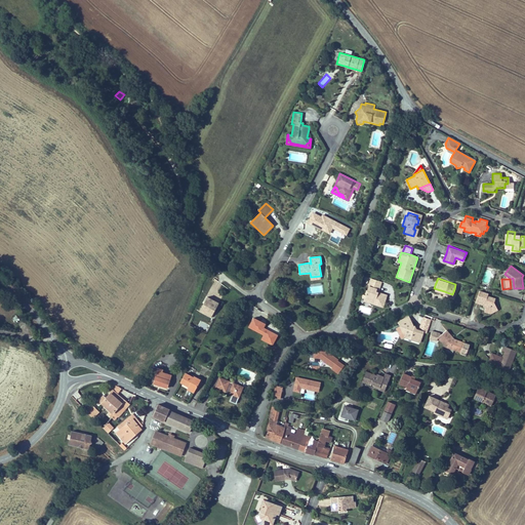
[(380,292),(382,284),(370,281),(364,299),(366,306),(381,311),(385,300),(386,299),(375,295),(376,290),(380,292)]
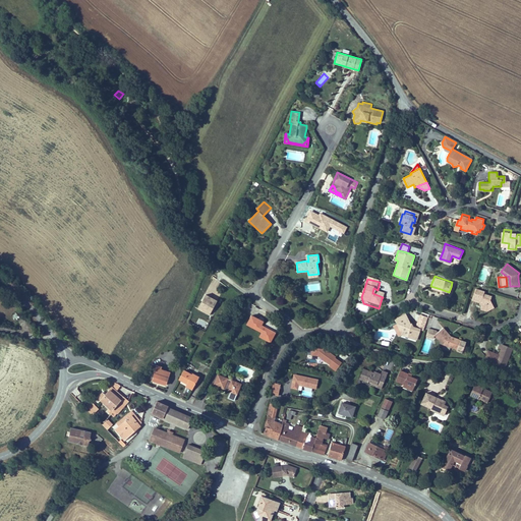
[(483,289),(475,286),(471,298),(477,300),(478,298),(482,299),(481,303),(480,306),(488,309),(489,307),(488,305),(491,303),(489,297),(490,294),(482,292),(483,289)]
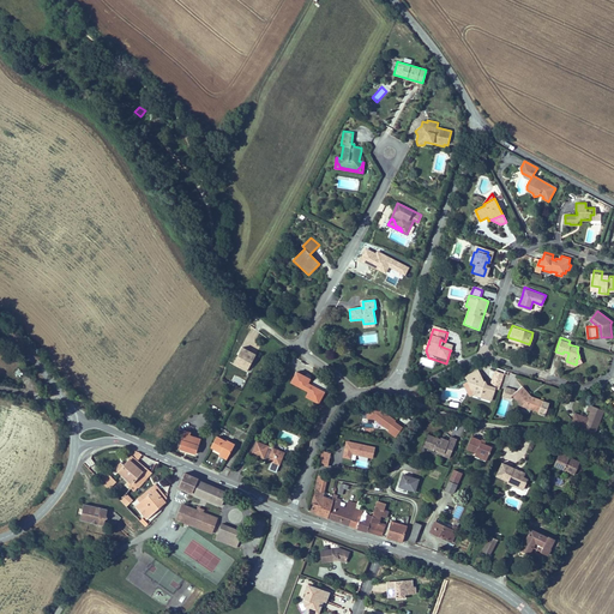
[(248,373),(257,355),(242,349),(238,360),(240,361),(242,366),(241,369),(248,373)]
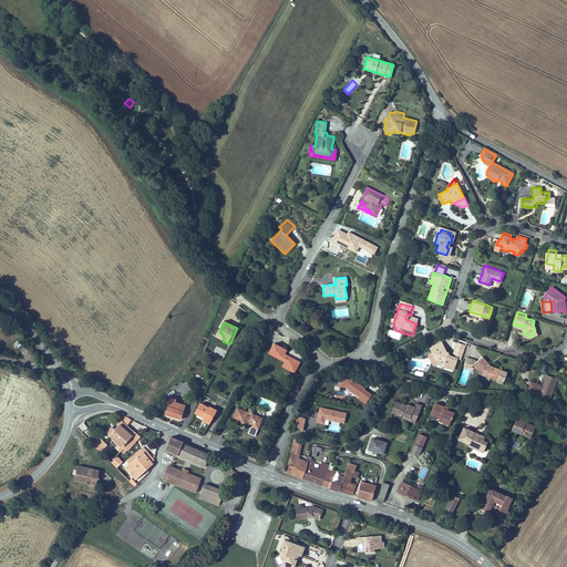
[(390,330),(388,337),(400,340),(402,333),(390,330)]
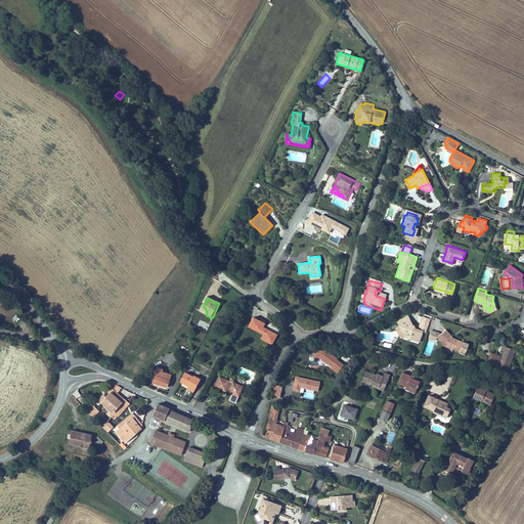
[(401,337),(417,342),(420,331),(411,328),(408,321),(406,316),(396,321),(398,326),(401,324),(403,328),(401,329),(403,333),(401,337)]
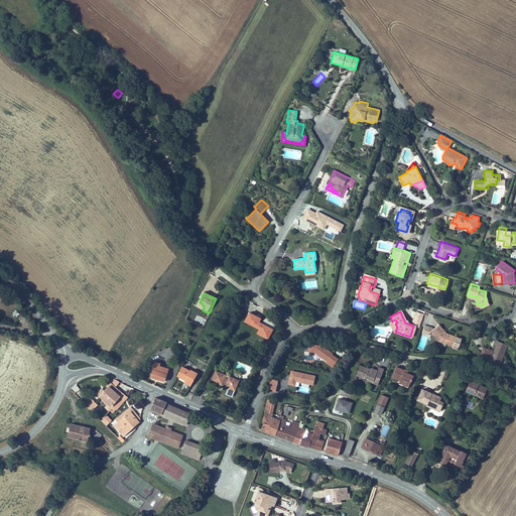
[(260,318),(248,313),(244,323),(259,330),(256,335),(268,341),(273,330),(258,323),(260,318)]
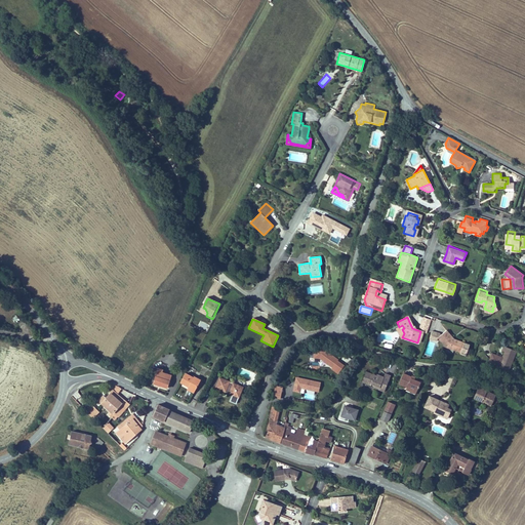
[(465,355),(469,346),(462,344),(454,340),(451,339),(452,337),(449,332),(446,330),(438,336),(447,349),(459,353),(465,355)]
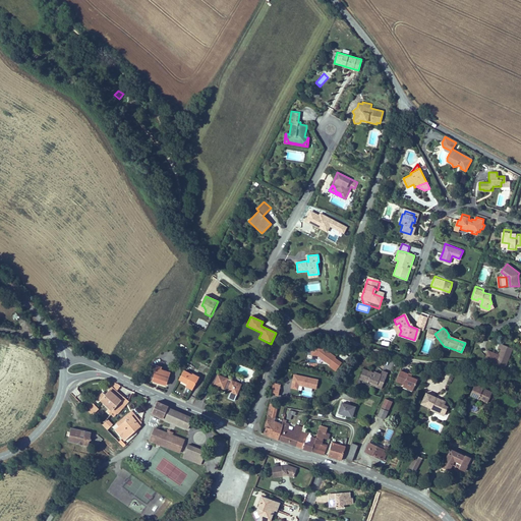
[(484,359),(495,362),(505,366),(514,345),(508,343),(501,340),(499,345),(501,346),(499,353),(488,349),(484,359)]
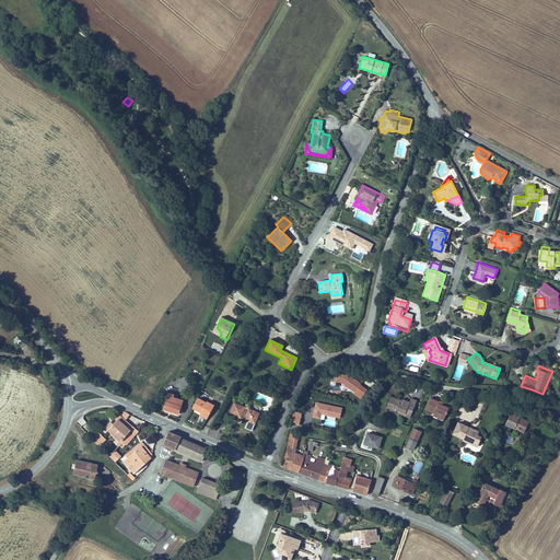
[(334,372),(334,383),(340,383),(353,393),(353,395),(360,399),(365,391),(359,385),(360,384),(345,373),(334,372)]
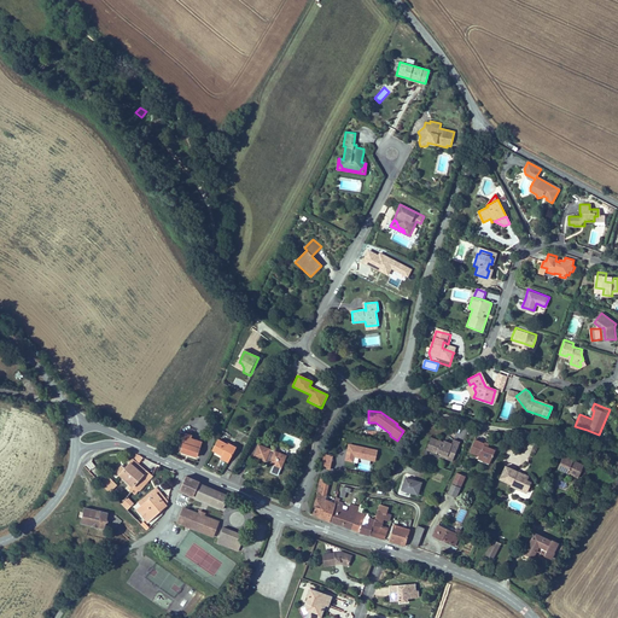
[(452,462),(460,443),(454,439),(454,442),(452,445),(445,443),(432,436),(426,448),(437,453),(438,452),(442,453),(447,455),(445,460),(452,462)]
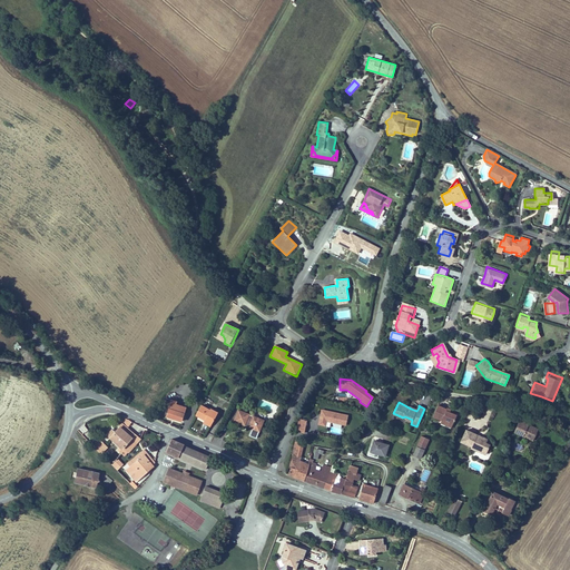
[(178,405),(172,403),(167,415),(174,418),(183,421),(186,413),(184,412),(185,408),(178,405)]
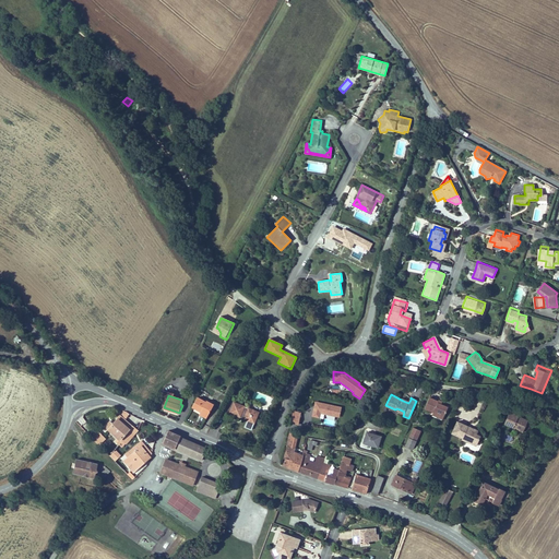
[(198,397),(193,408),(202,412),(203,409),(207,412),(206,414),(211,415),(212,416),(217,404),(207,400),(206,402),(198,397)]
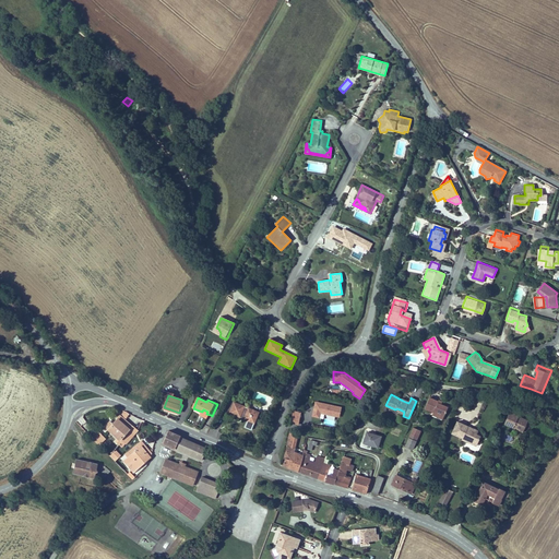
[(435,415),(444,419),(449,409),(442,406),(439,404),(439,403),(430,400),(426,411),(435,415)]
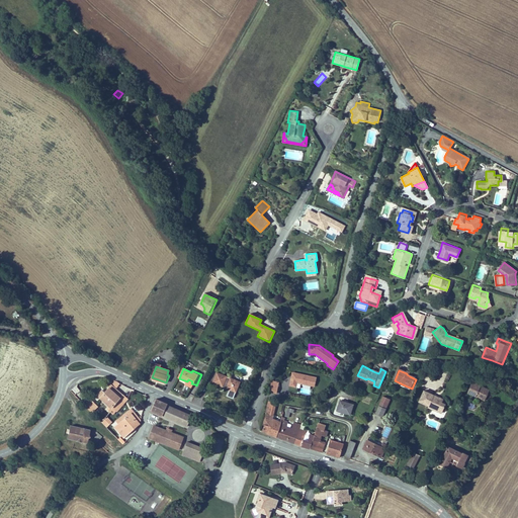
[(218,372),(212,382),(223,386),(231,391),(233,386),(238,390),(240,383),(218,372)]
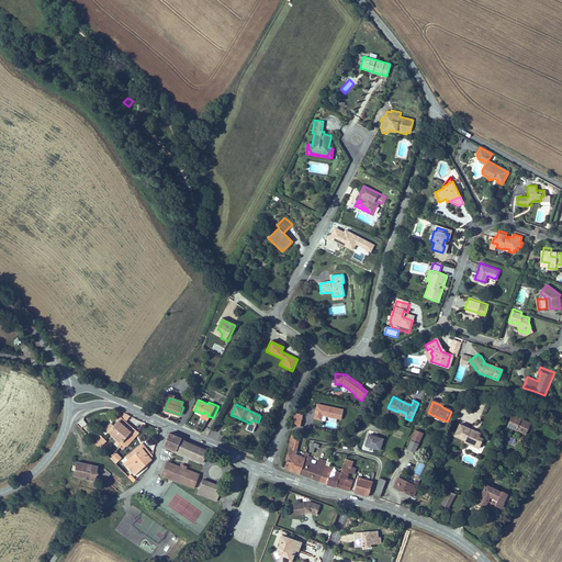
[(343,409),(316,405),(314,419),(321,420),(322,416),(340,420),(343,409)]
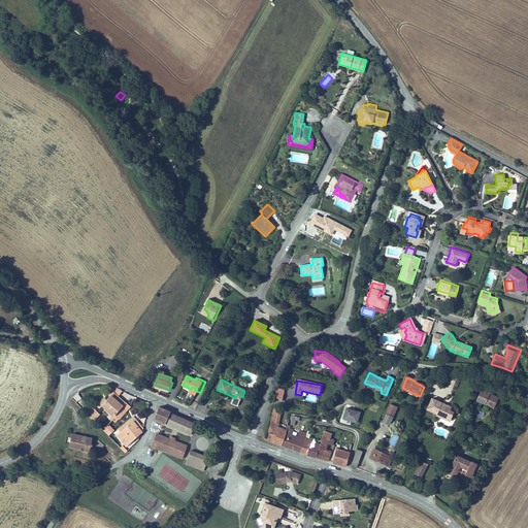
[(285,392),(277,390),(274,400),(282,402),(285,392)]
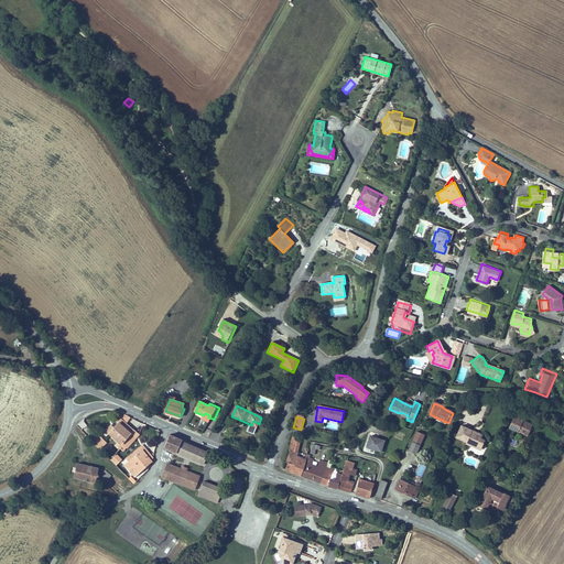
[(514,416),(509,429),(528,437),(533,426),(523,422),(523,421),(514,416)]
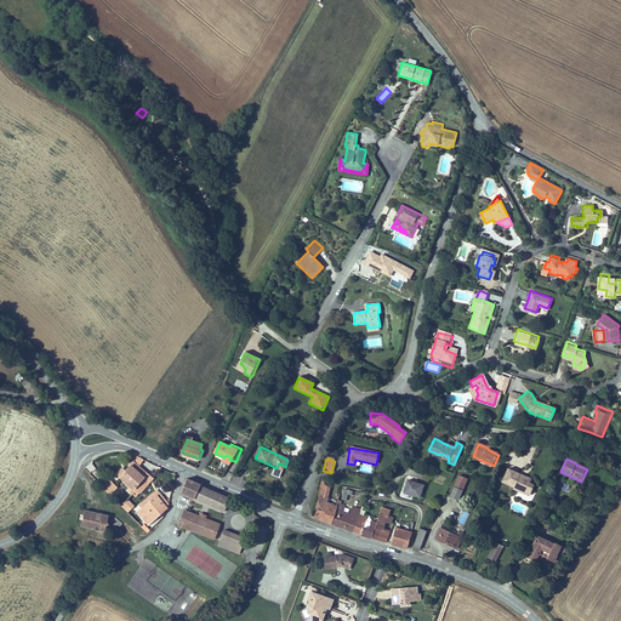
[(491,471),(494,466),(483,461),(480,466),(491,471)]
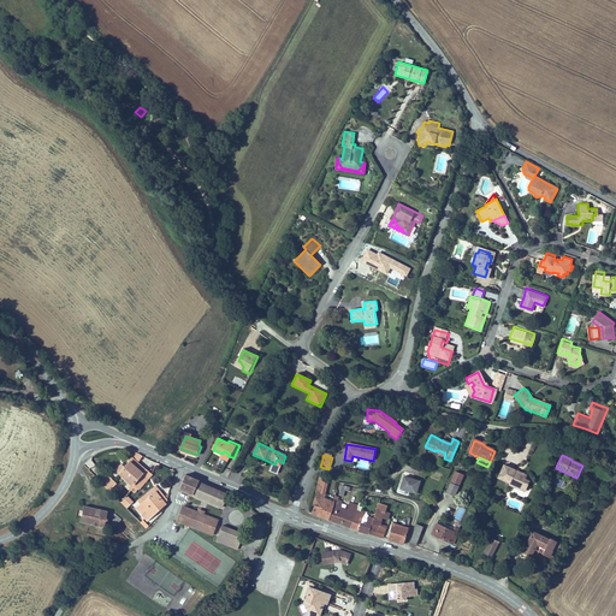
[(150,481),(136,469),(138,467),(136,463),(135,462),(132,465),(128,471),(122,477),(132,486),(129,490),(135,496),(138,492),(140,493),(150,481)]
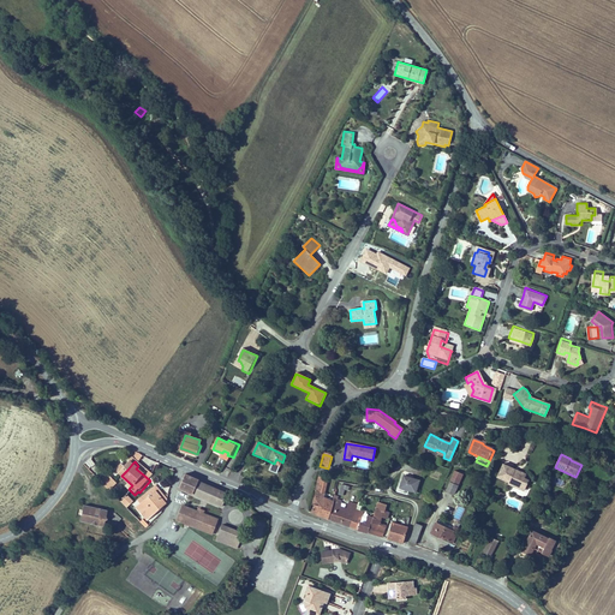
[(524,478),(525,475),(518,471),(518,473),(514,471),(514,470),(502,464),(496,477),(508,483),(507,484),(517,488),(518,484),(525,487),(527,481),(524,478)]
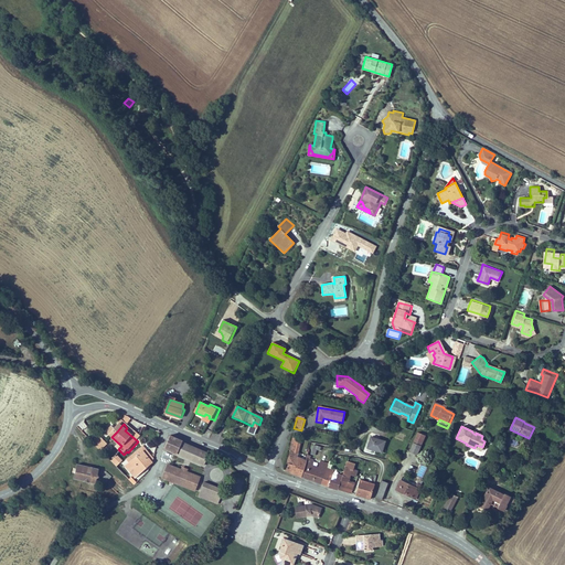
[(134,433),(127,428),(125,430),(138,441),(138,443),(140,441),(141,439),(134,433)]
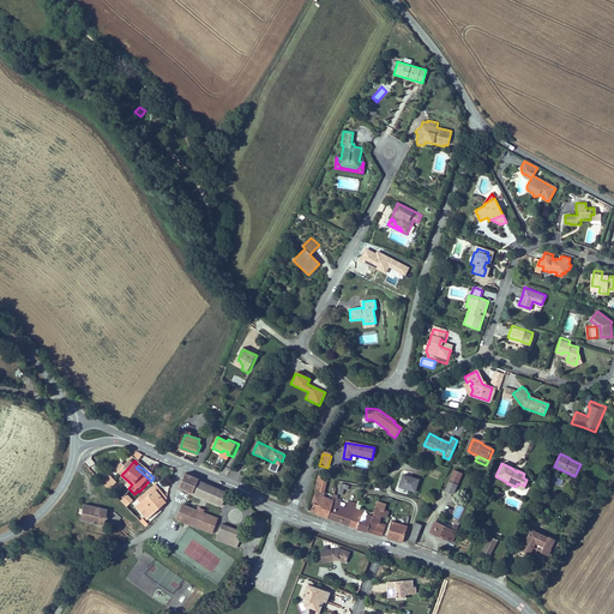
[(462,474),(455,470),(445,491),(453,494),(462,474)]
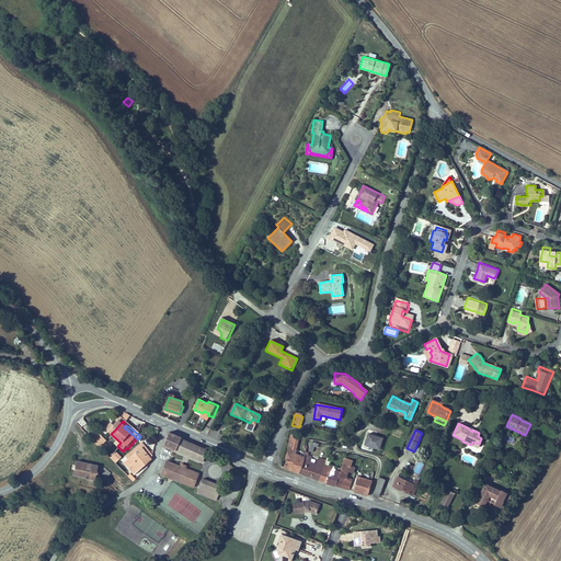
[(181,441),(182,437),(169,433),(163,448),(203,464),(207,449),(181,441)]
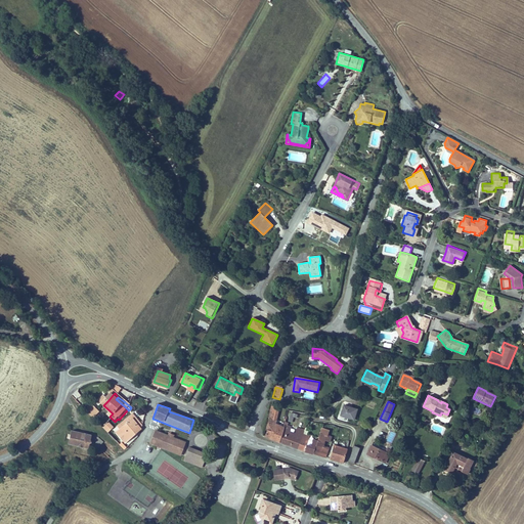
[(99,412),(93,405),(87,410),(93,418),(99,412)]
